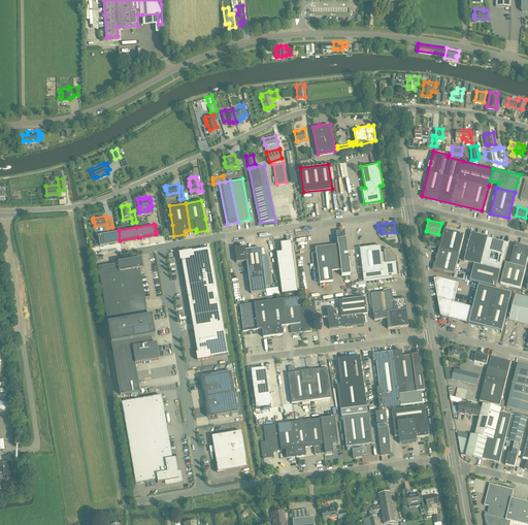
[(454,271),(464,232),(443,228),(434,267),(454,271)]
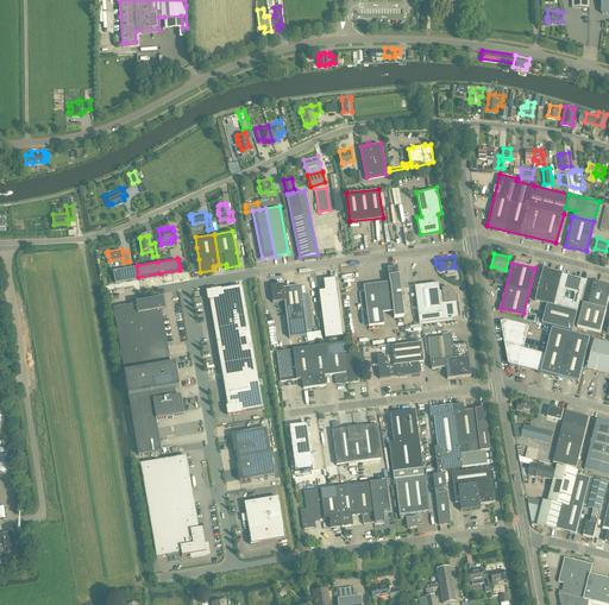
[(364,289),(357,290),(362,321),(368,321),(369,327),(380,326),(378,322),(384,322),(383,310),(393,309),(394,315),(403,314),(403,310),(400,285),(397,264),(388,265),(389,281),(364,283),(364,289)]
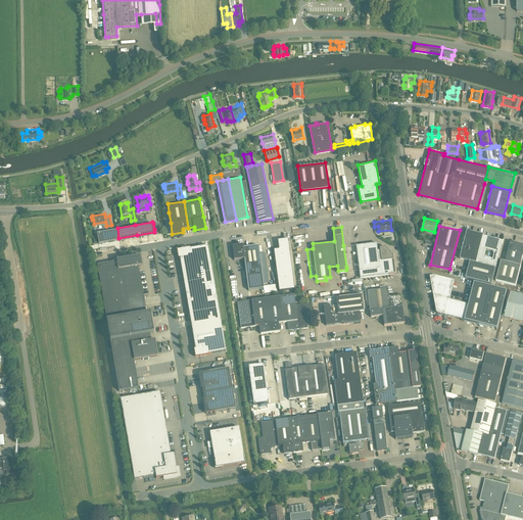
[(119,238),(117,228),(97,231),(98,241),(119,238)]
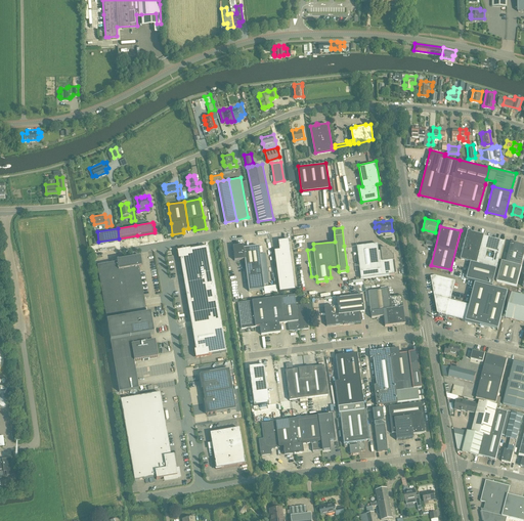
[(476,261),(483,233),(472,230),(470,228),(468,229),(461,257),(471,260),(476,261)]
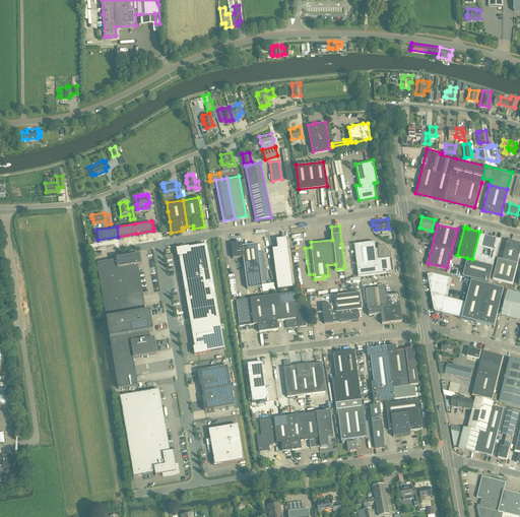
[(472,259),(493,264),(500,237),(479,232),(472,259)]
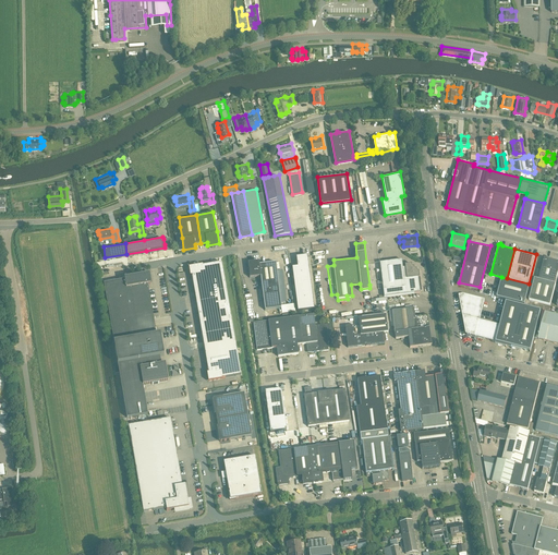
[(307,253),(296,254),(298,264),(292,265),(298,309),(314,306),(307,253)]
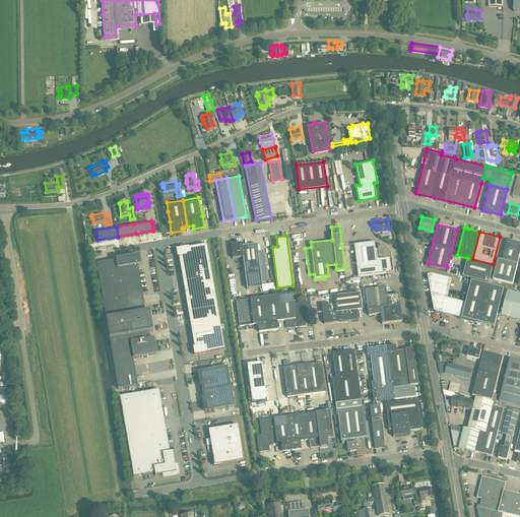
[(517,262),(519,249),(519,241),(507,239),(502,258),(517,262)]
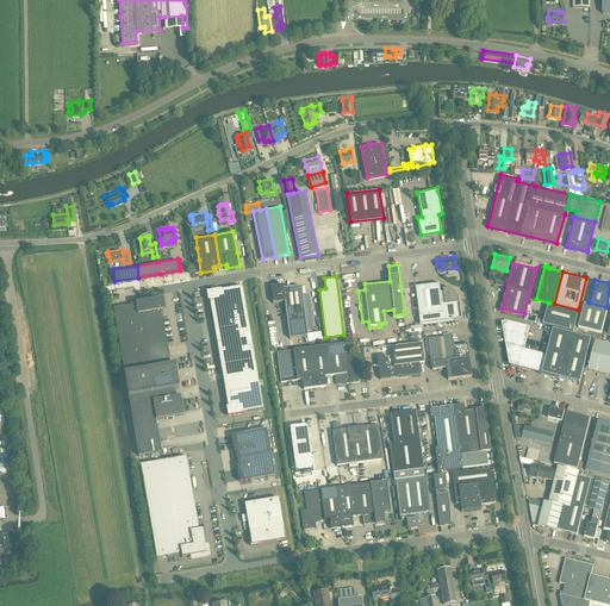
[(439,281),(415,283),(418,310),(419,322),(423,322),(459,317),(456,300),(458,300),(458,294),(455,294),(454,291),(453,292),(452,288),(449,288),(449,286),(442,287),(442,289),(440,289),(439,281)]
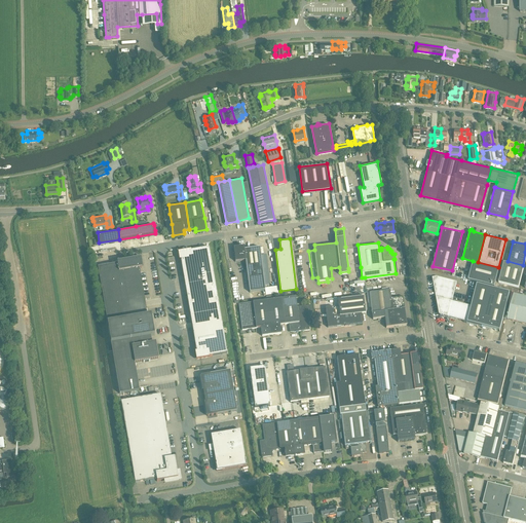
[(265,288),(259,245),(245,247),(245,244),(233,245),(235,259),(246,258),(250,290),(265,288)]
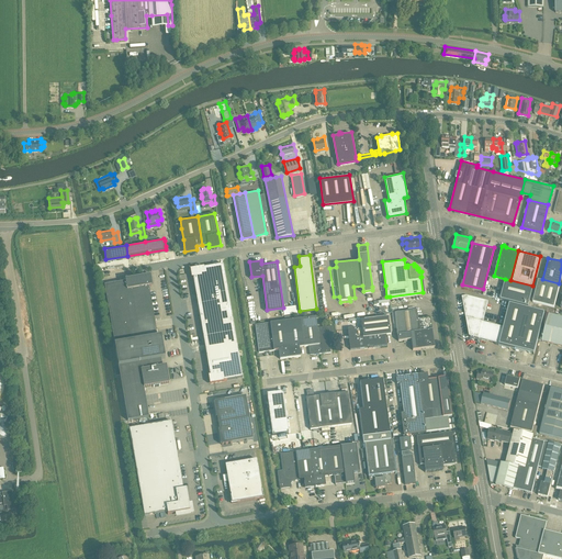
[(204,265),(190,267),(191,276),(193,275),(193,278),(197,295),(206,351),(238,346),(228,290),(223,261),(208,265),(204,265)]
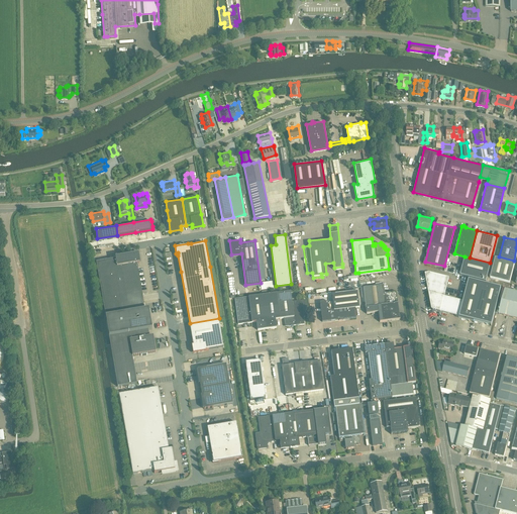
[(144,303),(136,262),(139,261),(137,251),(115,254),(115,257),(96,260),(105,314),(109,334),(117,385),(136,381),(136,380),(135,371),(134,366),(133,361),(132,354),(136,353),(140,353),(142,353),(141,351),(145,351),(146,352),(147,352),(147,351),(152,350),(156,350),(154,345),(153,336),(152,334),(150,334),(149,334),(148,327),(151,327),(150,321),(149,313),(148,307),(144,308),(144,303)]
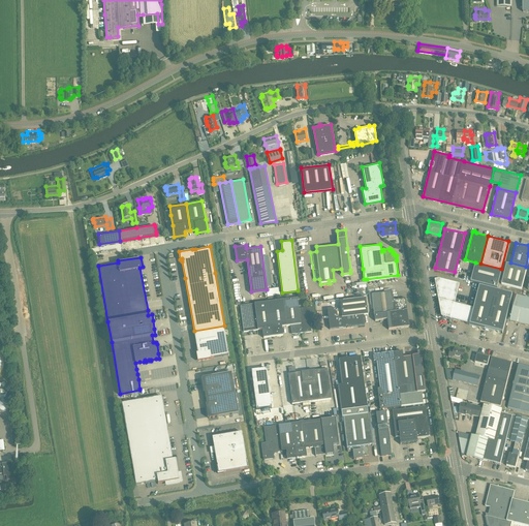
[(526,267),(510,263),(506,261),(501,282),(521,287),(526,267)]
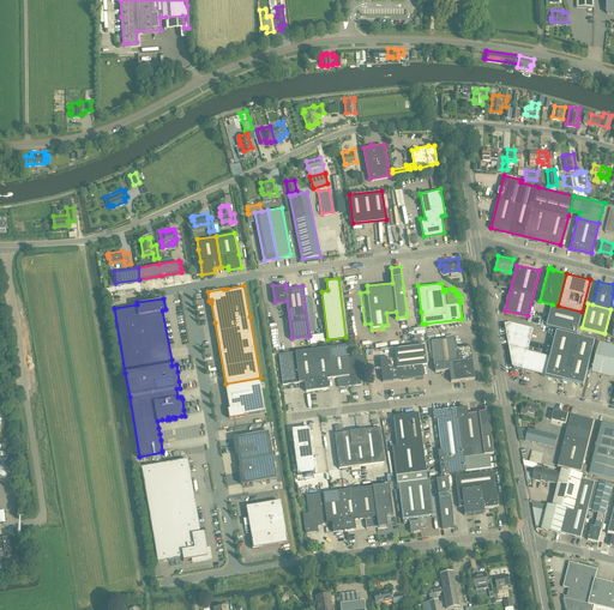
[(577,332),(582,312),(558,306),(552,305),(547,324),(577,332)]
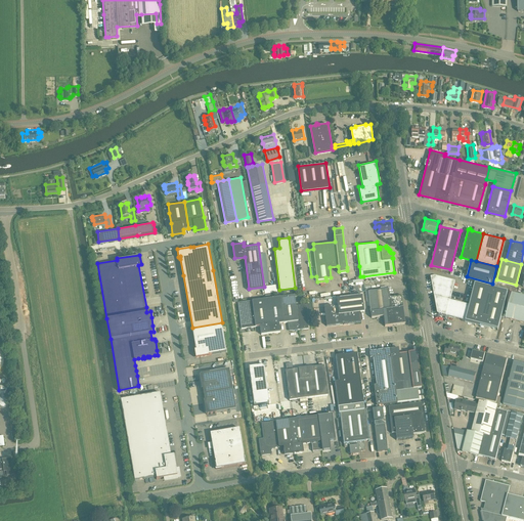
[(435,273),(431,274),(437,311),(466,318),(470,303),(470,301),(466,300),(465,302),(450,299),(455,278),(444,276),(435,273)]
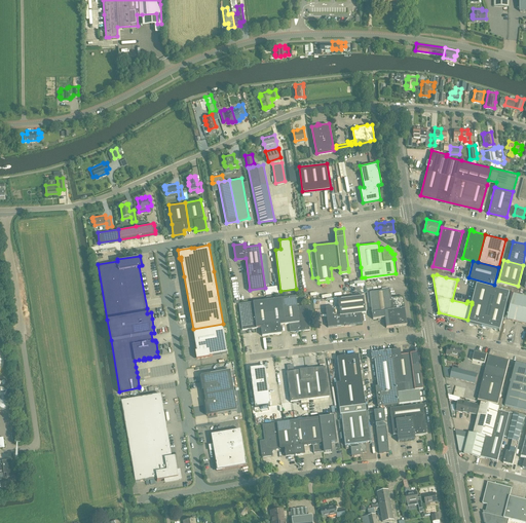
[(472,304),(467,320),(478,323),(477,324),(483,325),(483,324),(499,328),(500,328),(510,290),(477,283),(472,302),(472,304)]
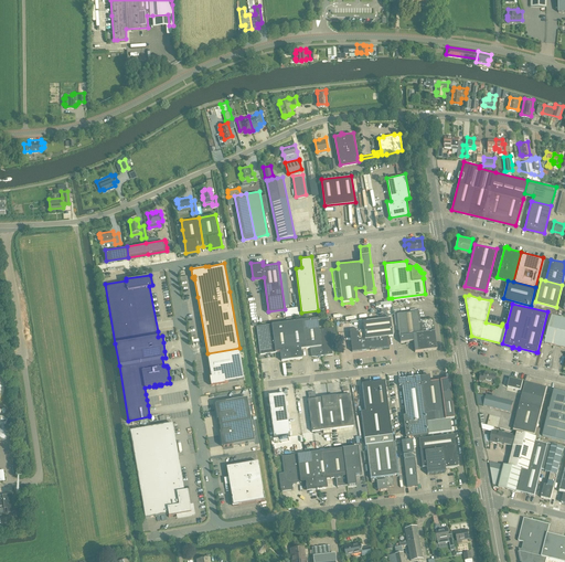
[(415,349),(419,349),(414,309),(396,311),(401,340),(406,339),(406,341),(409,340),(409,339),(413,339),(415,349)]
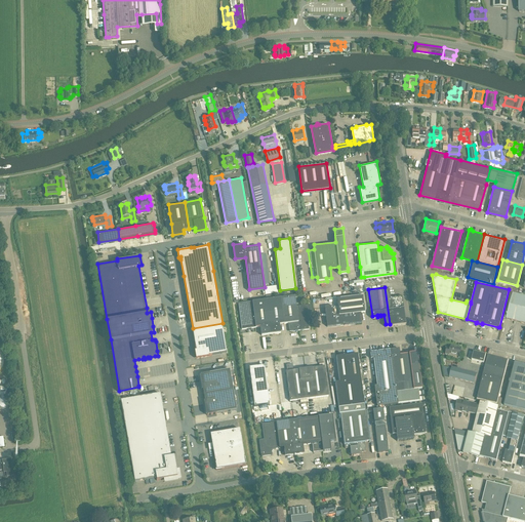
[(406,322),(402,293),(390,294),(389,287),(385,287),(390,324),(406,322)]
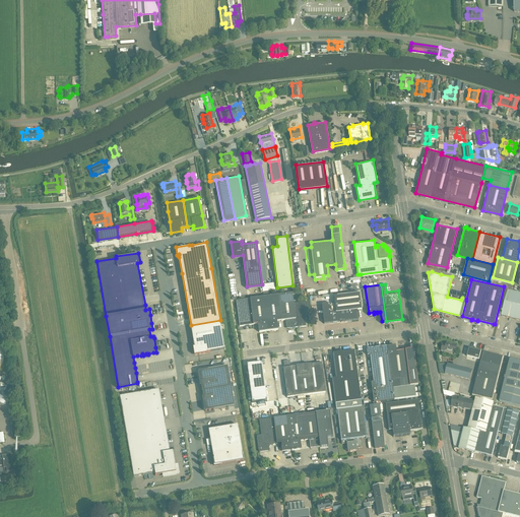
[(518,318),(519,311),(519,292),(508,288),(502,314),(518,318)]
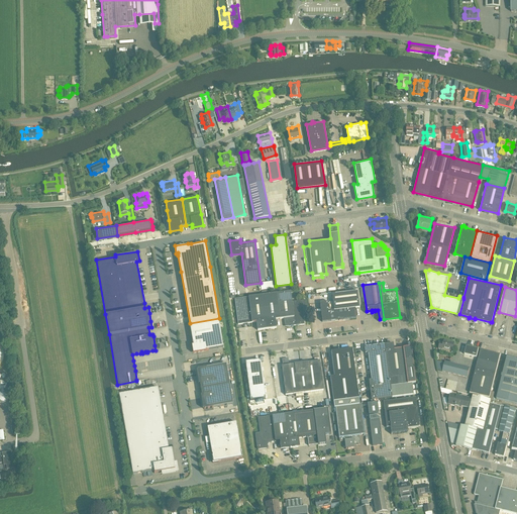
[(295,323),(292,299),(291,289),(277,291),(280,316),(284,316),(285,324),(295,323)]
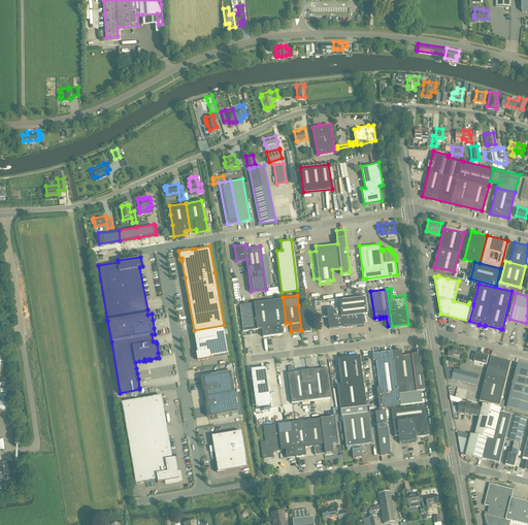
[(363,313),(367,312),(365,295),(338,298),(340,315),(337,315),(335,305),(327,306),(329,326),(364,322),(363,313)]
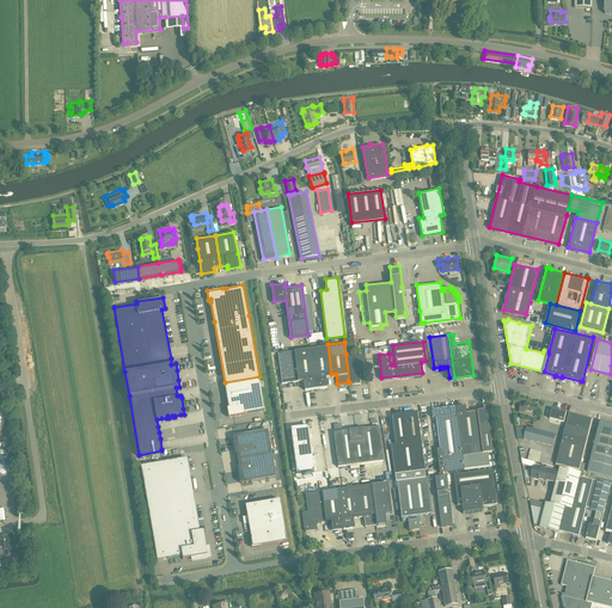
[(326,375),(331,374),(328,344),(311,347),(316,386),(328,385),(326,375)]
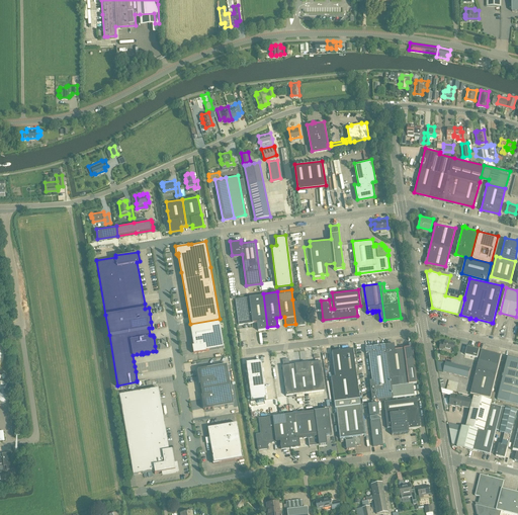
[(258,328),(267,327),(263,293),(249,295),(253,321),(257,320),(258,328)]
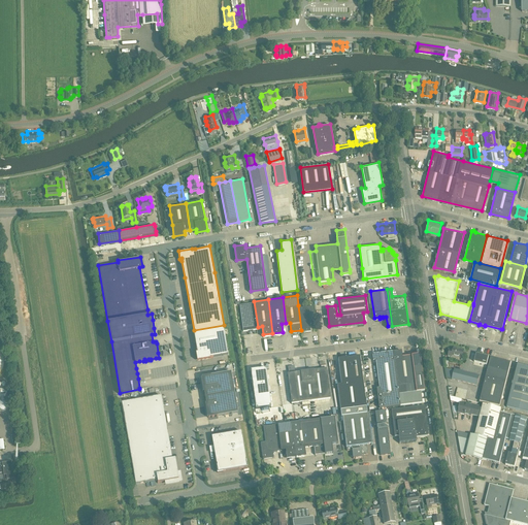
[(243,328),(258,327),(254,301),(239,302),(243,328)]
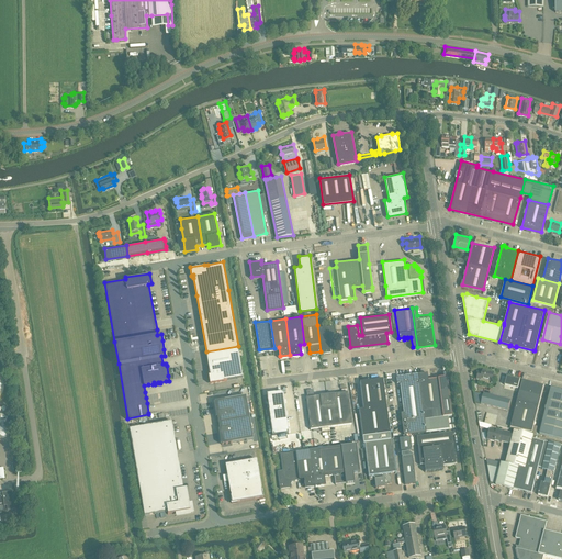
[(329,341),(335,341),(333,323),(317,325),(321,351),(330,350),(329,341)]
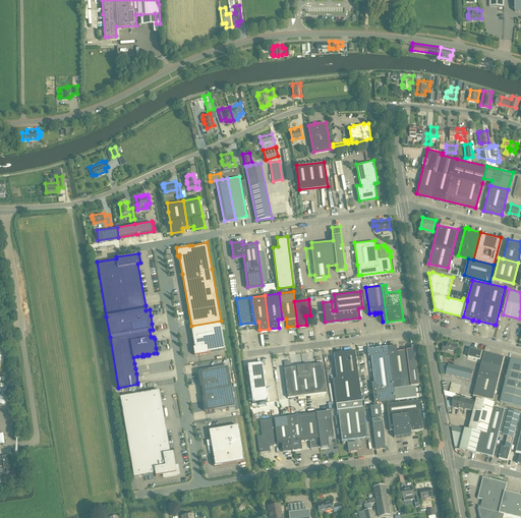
[(221,321),(191,326),(194,342),(193,342),(194,345),(193,346),(194,353),(208,351),(208,350),(211,350),(225,347),(221,321)]
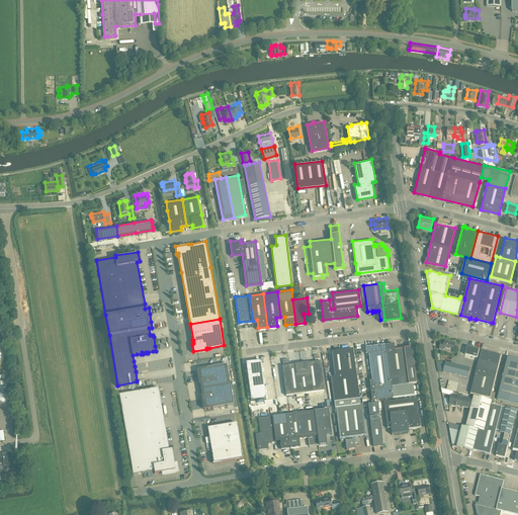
[(453,349),(455,342),(445,339),(444,341),(441,340),(439,346),(443,347),(443,346),(453,349)]
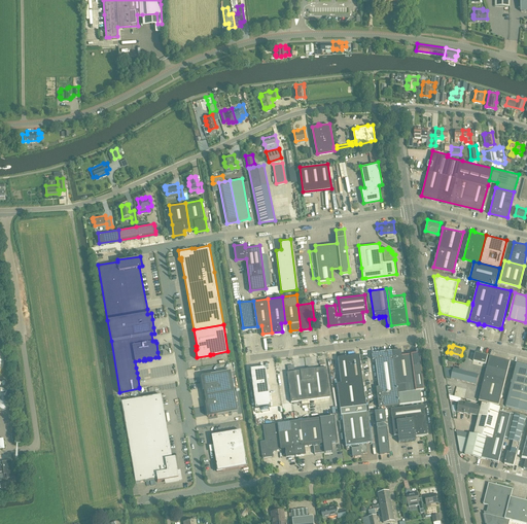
[(419,351),(418,351),(401,353),(400,348),(392,349),(398,399),(399,403),(421,399),(420,388),(423,388),(419,352),(419,351)]
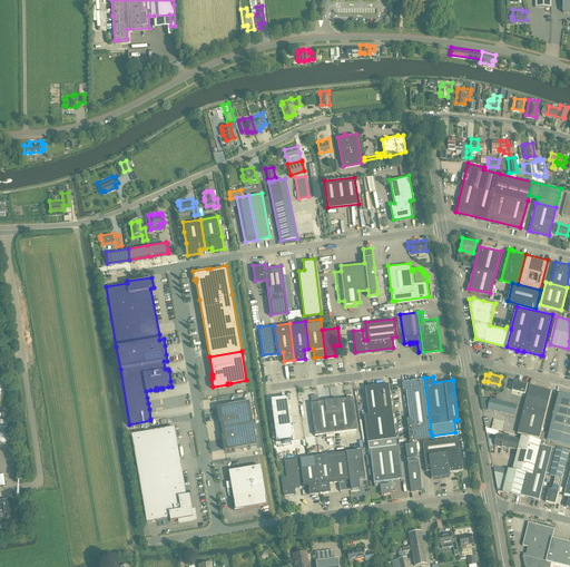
[(431,432),(424,378),(402,380),(403,387),(405,387),(409,417),(406,417),(410,439),(432,436),(431,432)]
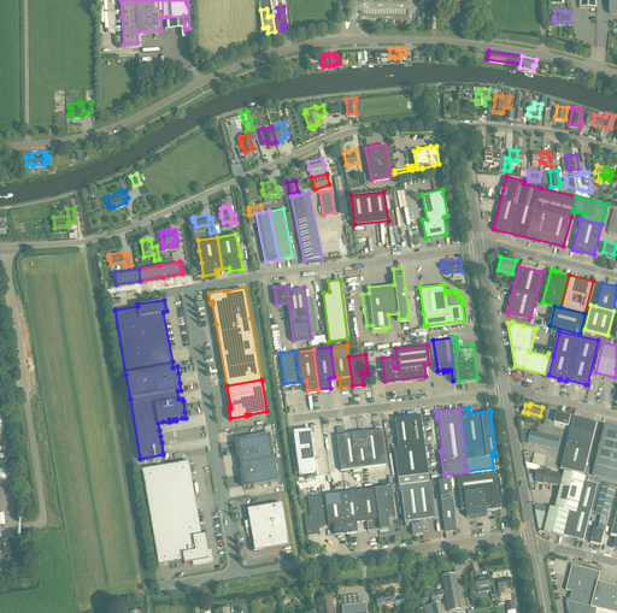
[(571,413),(557,410),(554,419),(569,423),(571,413)]
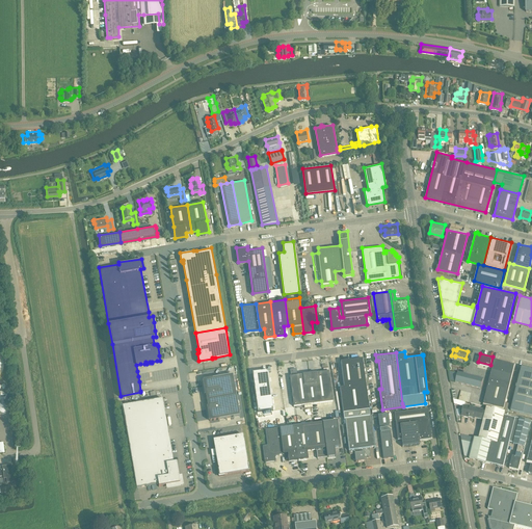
[(369,407),(363,363),(362,355),(360,356),(341,359),(344,385),(340,386),(343,411),(344,417),(345,417),(369,414),(368,407),(369,407)]
